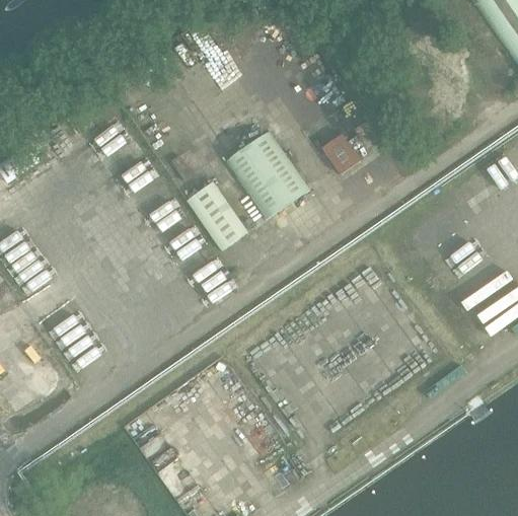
[(471,0),(517,65),(517,0),(471,0)]
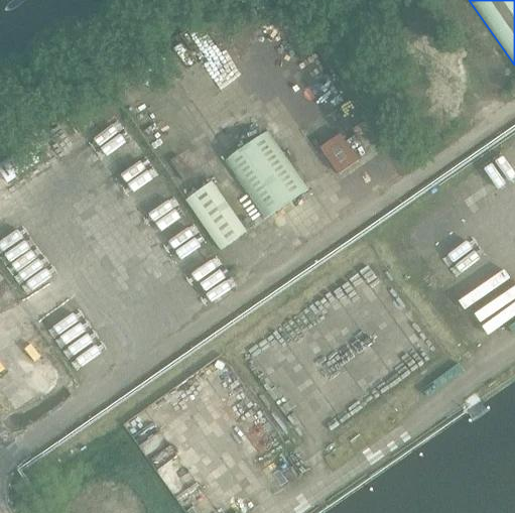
[(267,130),(224,159),(264,218),(307,187),(267,130)]
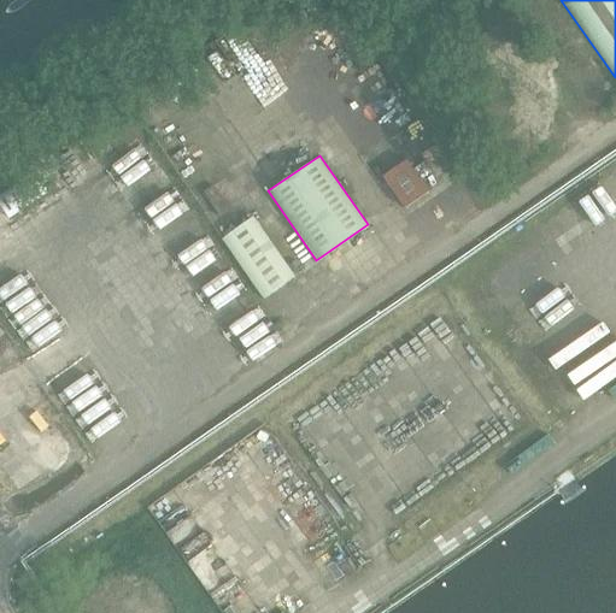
[(406,158),(382,175),(404,207),(428,190),(406,158)]
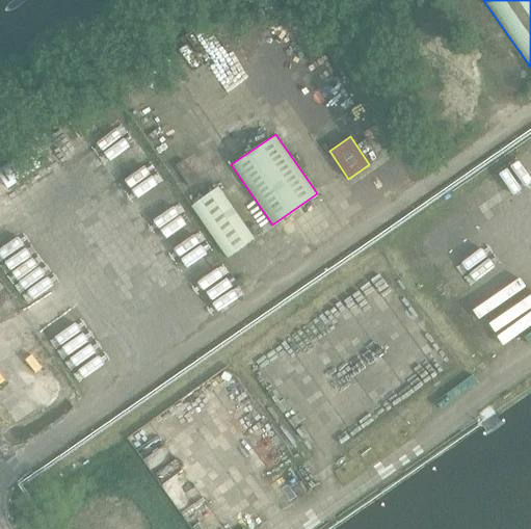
[(0,176),(7,187),(42,163),(30,147),(0,166),(0,176)]
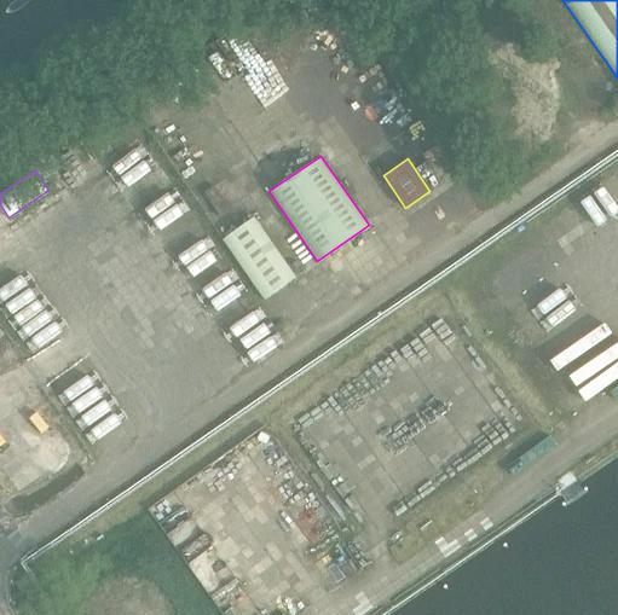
[(253,216),(223,238),(264,297),(294,276),(253,216)]
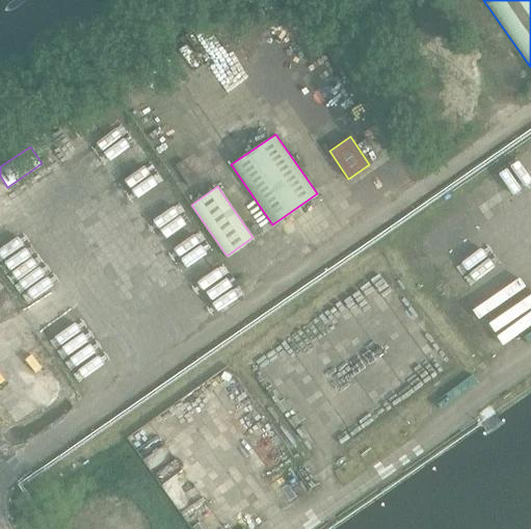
All buildings are outlined.
